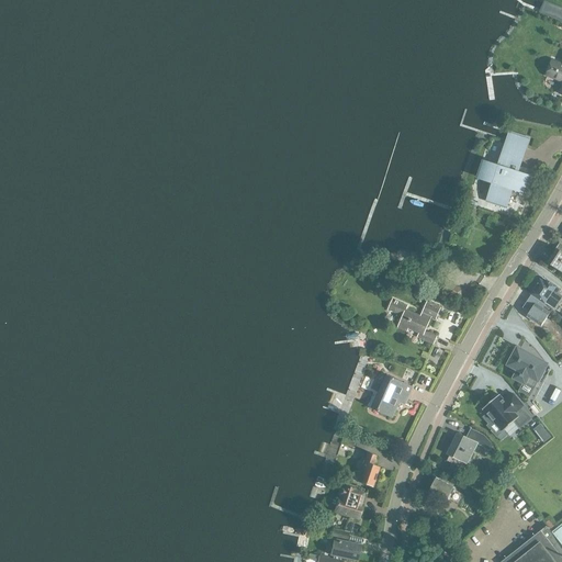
[(561,22),(561,8),(550,3),(549,6),(547,12),(546,15),(561,22)]
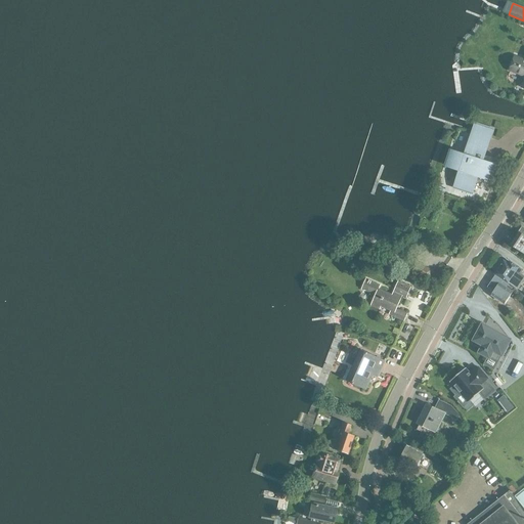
[(523,78),(521,85),(523,86),(523,58),(515,55),(509,72),(523,78)]
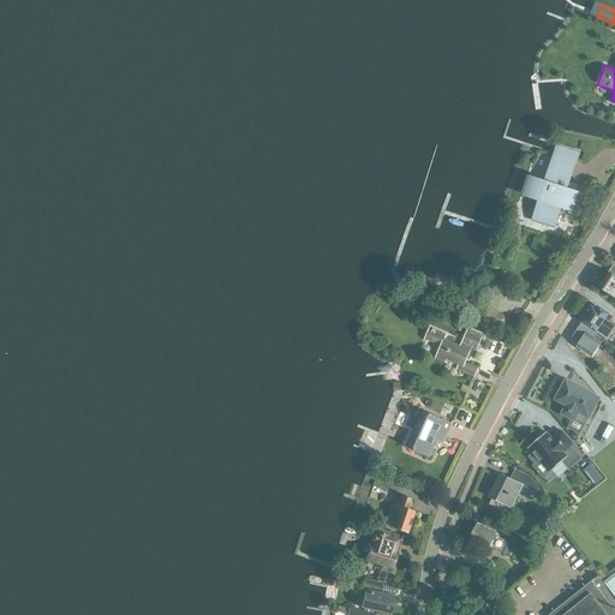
[(545,183),(535,179),(532,178),(527,196),(538,199),(536,207),(539,208),(536,219),(555,226),(561,207),(575,212),(580,193),(577,192),(577,191),(577,190),(569,187),(568,187),(568,189),(568,190),(565,189),(573,162),(577,162),(579,151),(560,145),(556,155),(554,155),(545,183)]
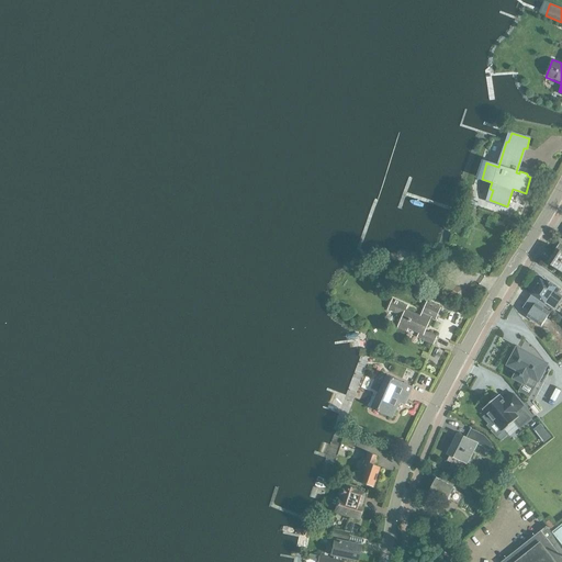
[(561,251),(558,249),(549,263),(561,271),(561,251)]
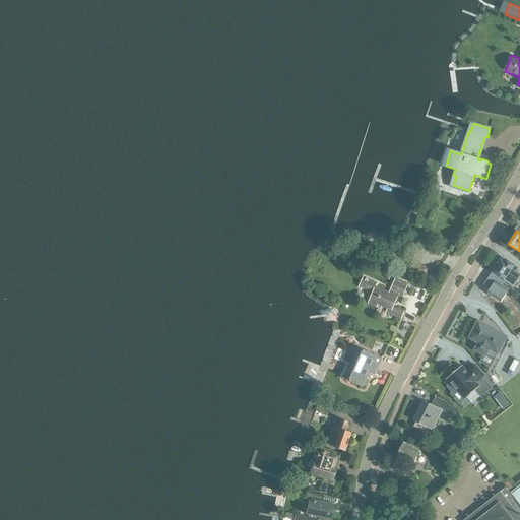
[(518,268),(516,266),(506,260),(505,262),(500,259),(492,271),(506,281),(510,274),(513,276),(518,268)]
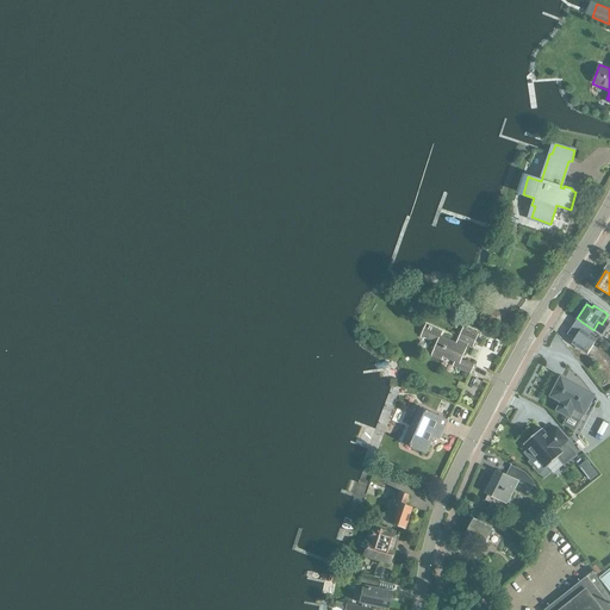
[(484,305),(478,317),(499,325),(504,315),(484,305)]
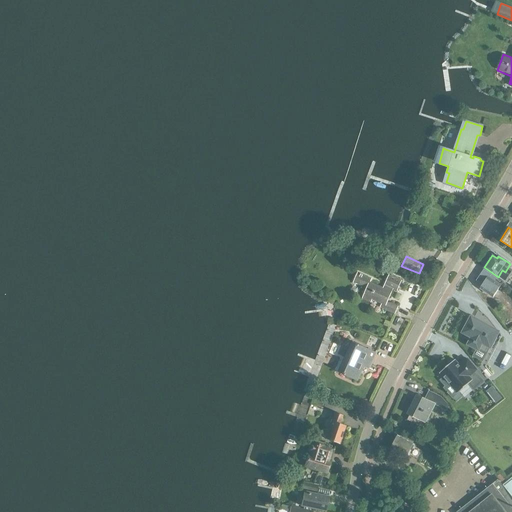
[(498,277),(484,267),(484,268),(485,268),(477,280),(483,284),(480,288),(493,297),(503,282),(497,278),(498,277)]
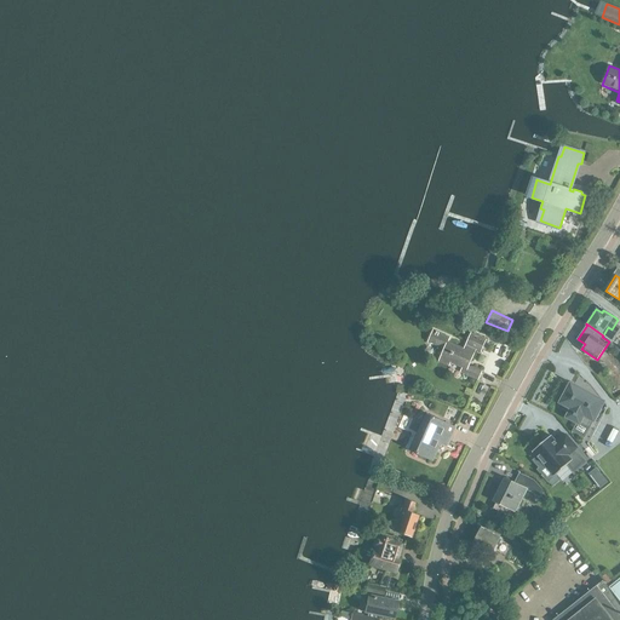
[(461,368),(460,371),(480,379),(482,372),(470,366),(477,349),(482,351),(487,340),(471,333),(464,349),(449,342),(451,338),(434,329),(428,342),(438,346),(437,349),(443,351),(438,361),(449,366),(451,362),(461,368)]
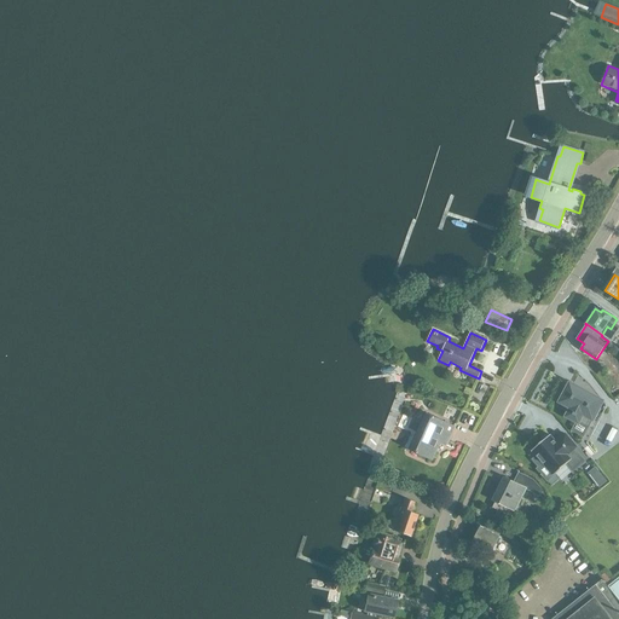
[(572,431),(590,440),(606,409),(600,405),(602,401),(597,399),(579,389),(579,388),(573,385),(572,386),(571,385),(570,385),(570,386),(561,401),(562,403),(572,408),(570,412),(567,416),(577,421),(572,431)]
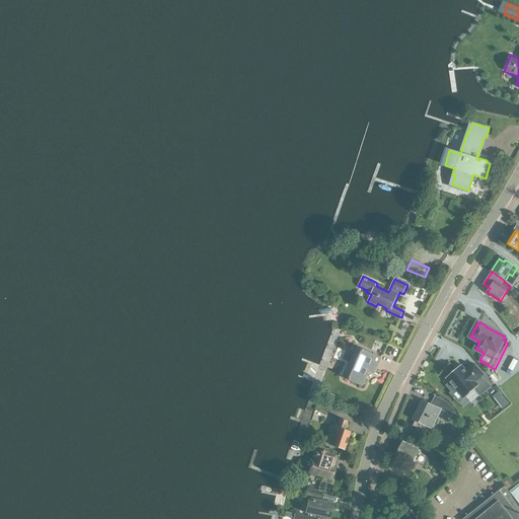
[(370,364),(376,367),(381,357),(358,347),(351,363),(353,364),(354,364),(347,379),(362,386),(369,372),(369,371),(367,370),(370,364)]
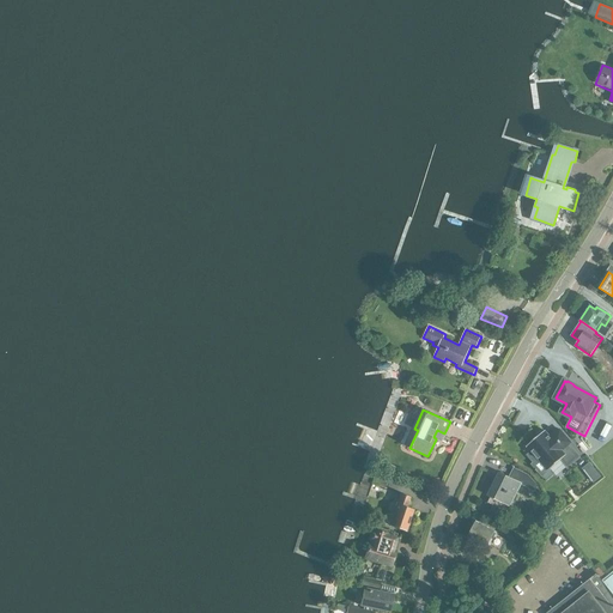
[(571,443),(570,441),(560,430),(559,431),(552,437),(551,438),(545,431),(544,431),(544,432),(539,437),(538,436),(527,447),(532,451),(528,455),(534,463),(538,460),(539,460),(540,459),(550,469),(562,460),(566,466),(568,467),(578,456),(569,445),(571,443)]
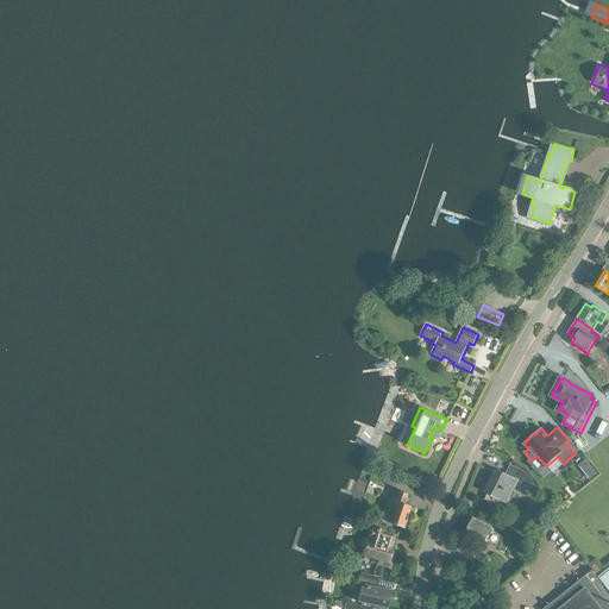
[(507,502),(518,481),(532,488),(535,482),(526,472),(523,470),(510,464),(506,475),(496,470),(485,491),(489,493),(485,500),(496,504),(498,498),(507,502)]
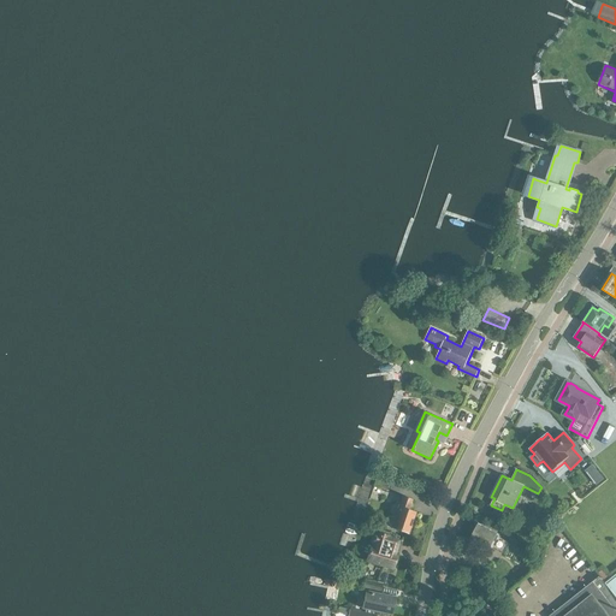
[(599,474),(592,480),(596,485),(604,479),(599,474)]
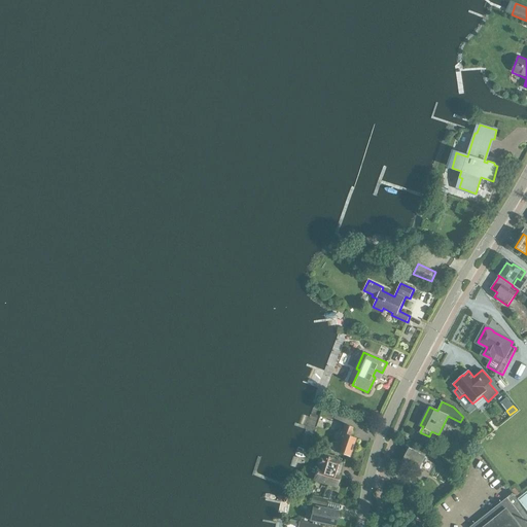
[(330,420),(332,414),(321,410),(319,416),(330,420)]
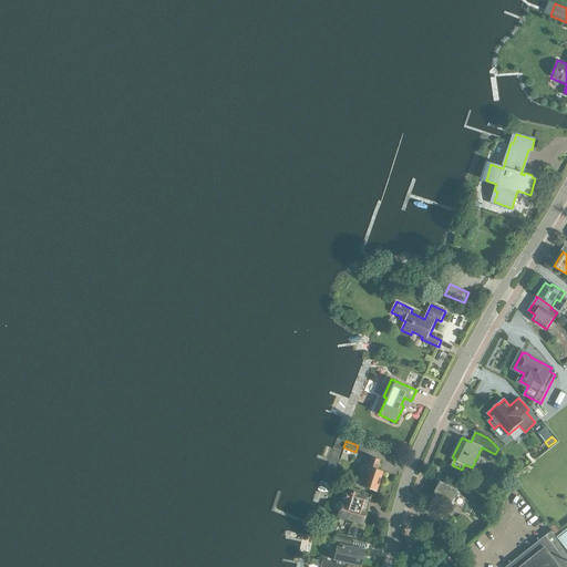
[(382,473),(375,470),(379,460),(369,457),(362,476),(356,474),(353,484),(359,486),(359,485),(375,491),(382,473)]
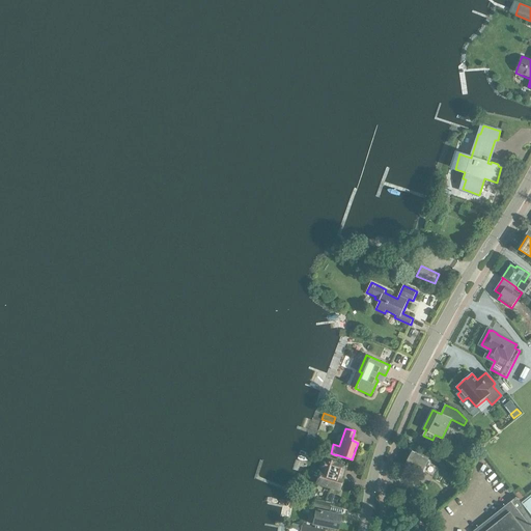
[(407,464),(423,472),(428,462),(413,453),(407,464)]
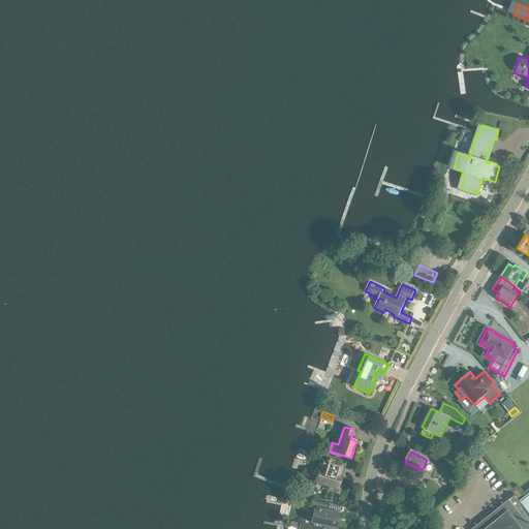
[(342,465),(342,464),(320,458),(317,468),(313,481),(337,490),(338,489),(336,489),(340,475),(341,475),(342,475),(339,474),(342,465)]
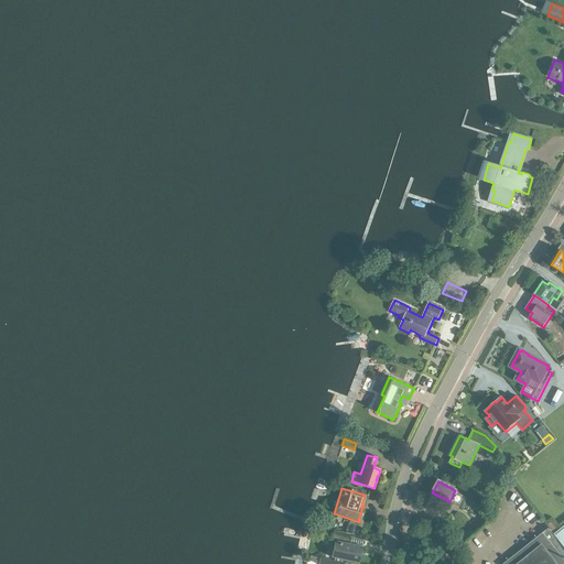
[(472,527),(476,532),(485,524),(481,519),(472,527)]
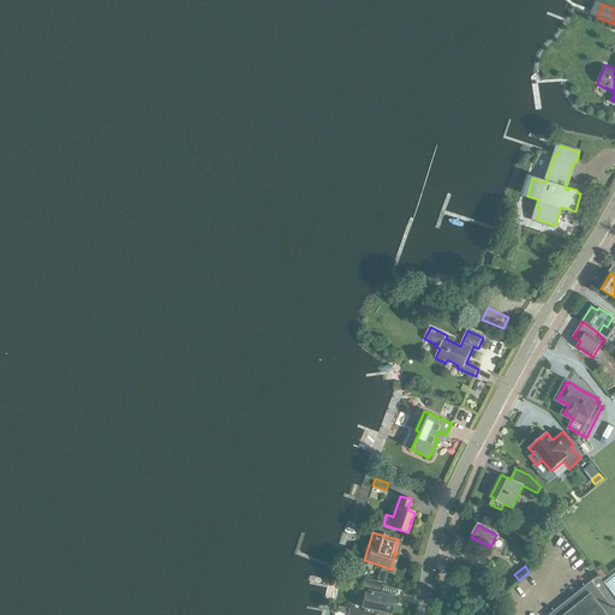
[(614,572),(603,581),(614,596),(614,572)]
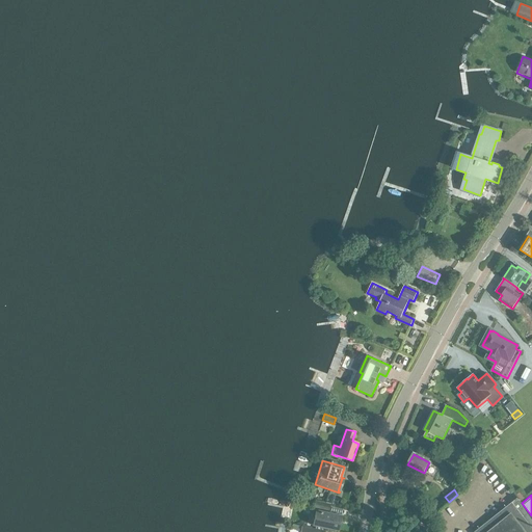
[(531,531),(531,515),(522,503),(517,498),(474,531),(531,531)]
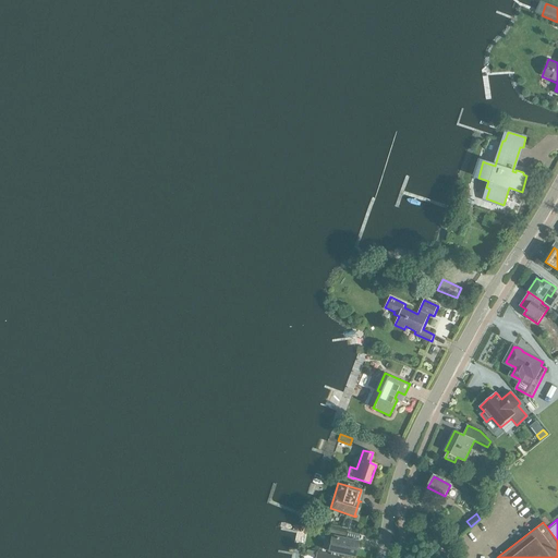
[(328,533),(344,536),(346,530),(329,525),(328,533)]
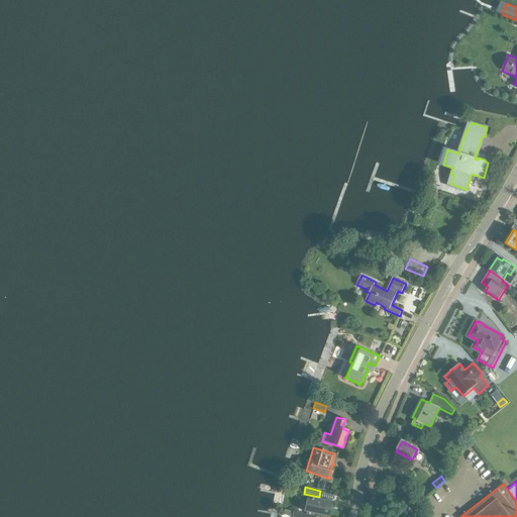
[(305,497),(303,510),(328,516),(330,505),(317,502),(318,500),(305,497)]
